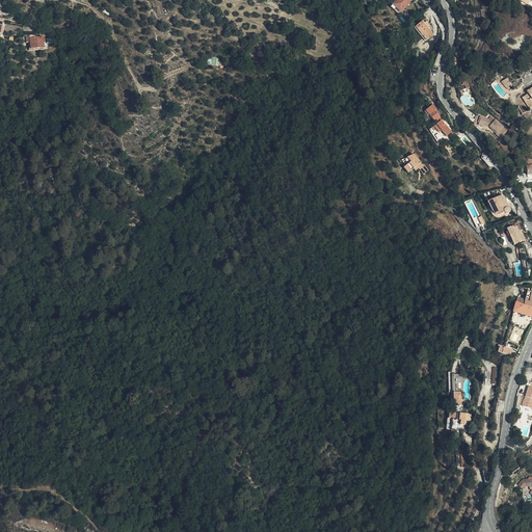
[(410,0),(397,0),(392,5),(400,12),(401,11),(411,1),(410,0)]
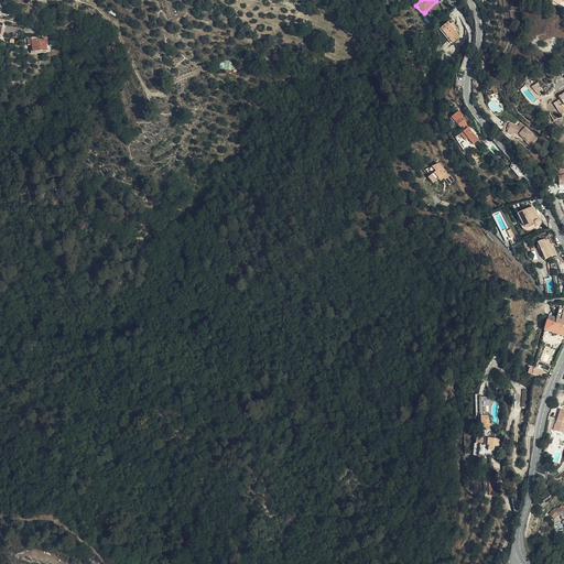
[(424,13),(415,6),(413,8),(422,17),(425,13),(425,12),(424,13)]
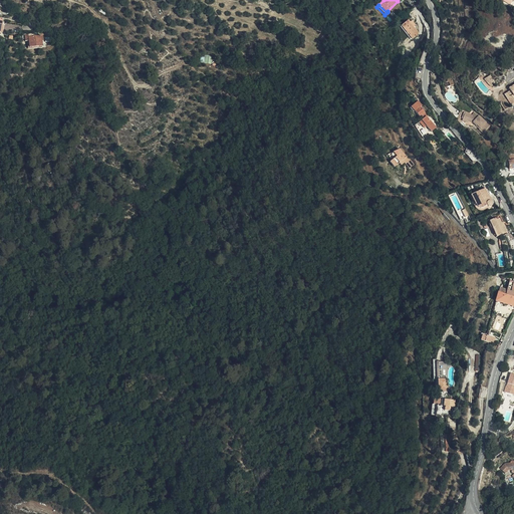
[(412,24),(414,23),(412,20),(410,22),(408,20),(401,26),(413,40),(419,34),(413,27),(414,27),(412,24)]
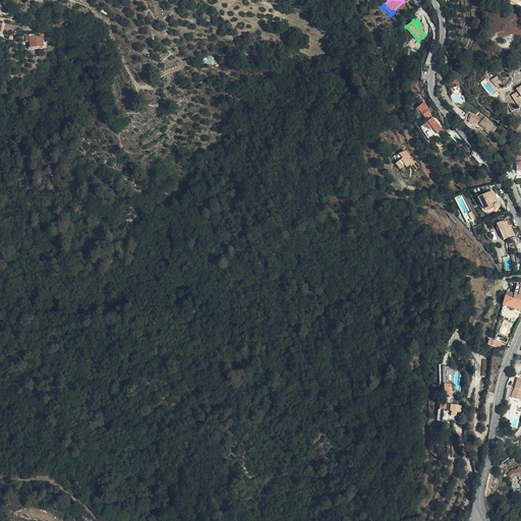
[(2,27),(0,25),(0,40),(3,42),(7,34),(7,33),(9,29),(3,25),(2,27)]
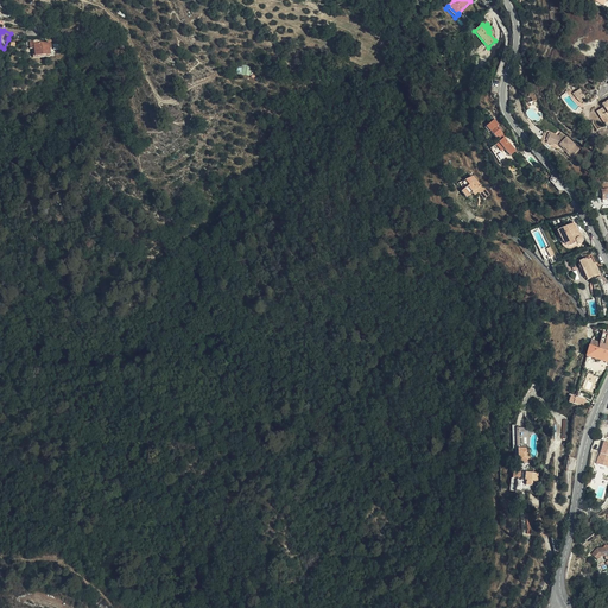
[(58,46),(43,48),(43,59),(58,58),(58,46)]
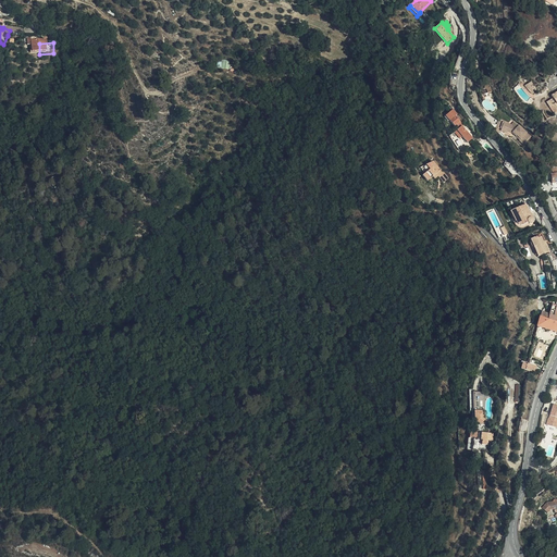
[(220,67),(230,67),(231,59),(221,59),(220,67)]
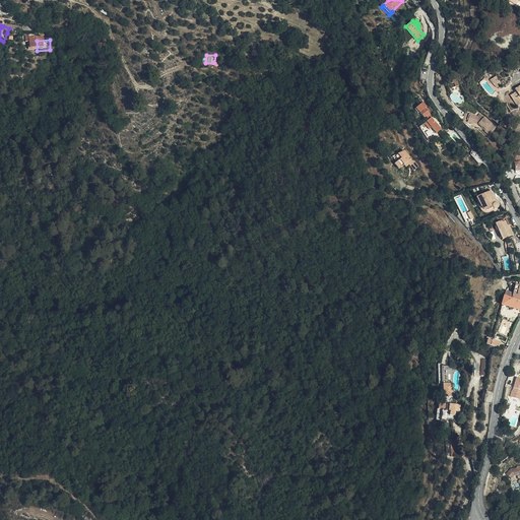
[(497,88),(501,82),(496,77),(490,81),(494,85),(497,88)]
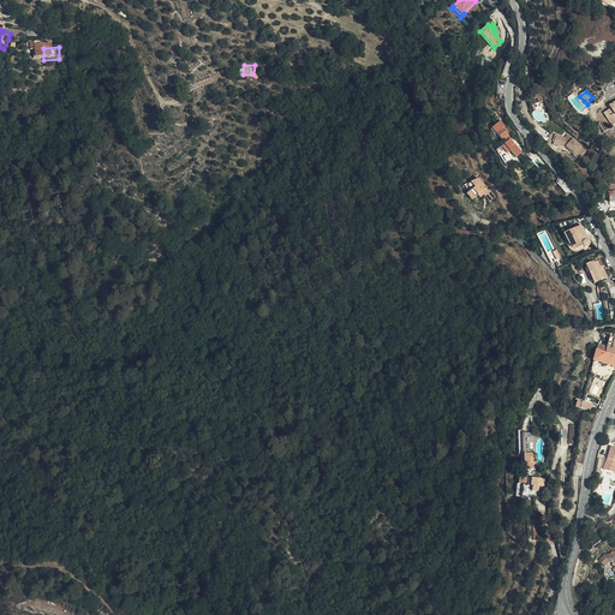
[(613,117),(614,121),(614,102),(609,107),(610,109),(603,114),(608,120),(613,117)]
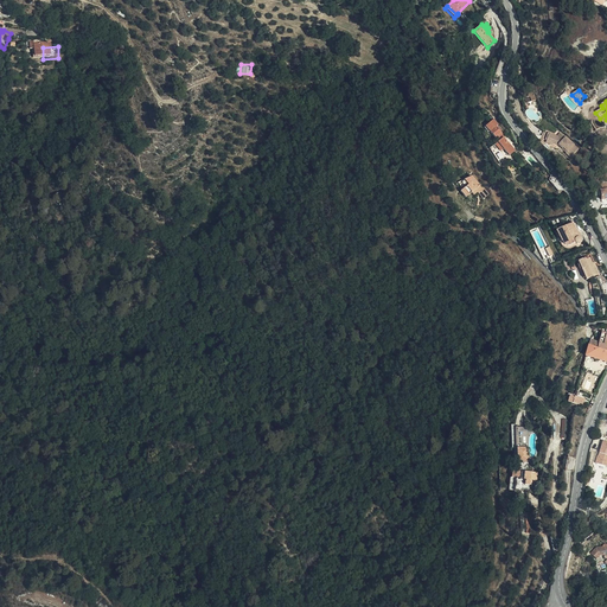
[(505,136),(496,127),(490,133),(494,138),(496,136),(499,140),(494,145),(500,152),(503,149),(509,155),(515,152),(503,139),(505,136)]
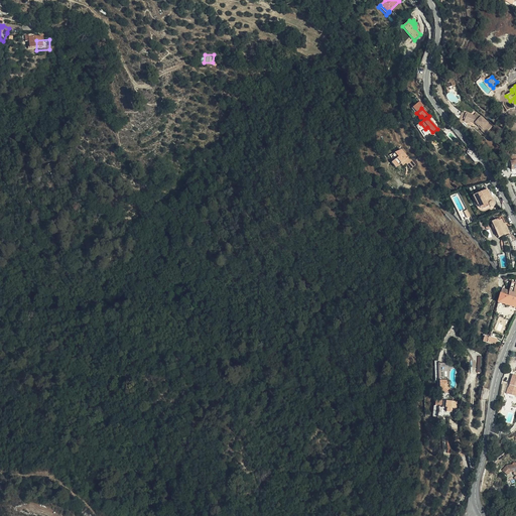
[(465,120),(467,114),(464,113),(462,119),(462,120),(464,122),(470,124),(470,123),(465,120)]
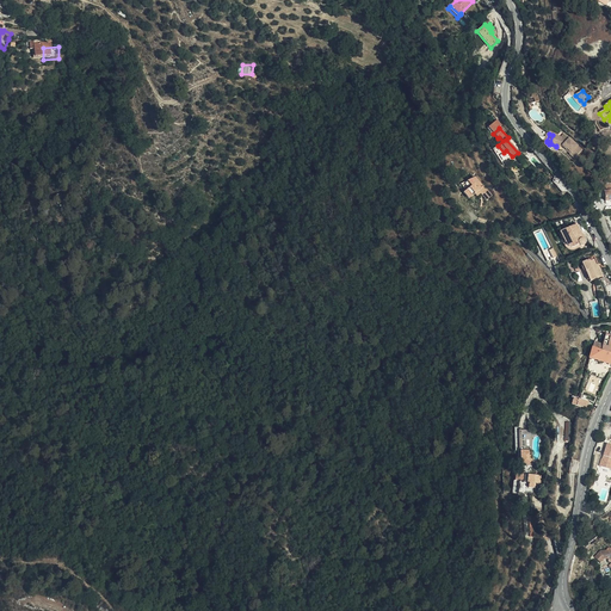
[(571,153),(576,158),(578,156),(573,152),(565,144),(555,136),(553,135),(550,142),(556,146),(562,148),(563,146),(567,149),(571,153)]
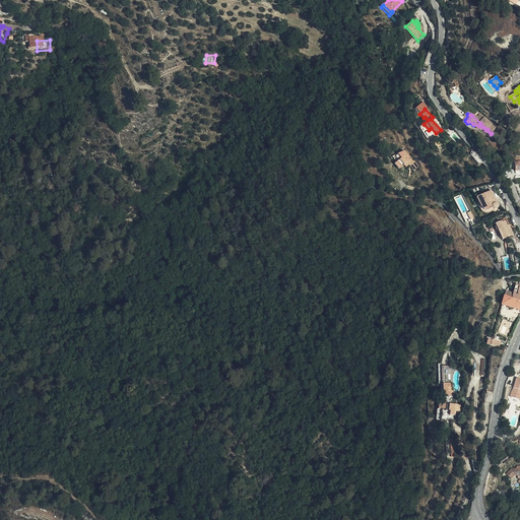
[(488,129),(492,133),(496,128),(481,115),(478,118),(472,116),(480,123),(488,129)]
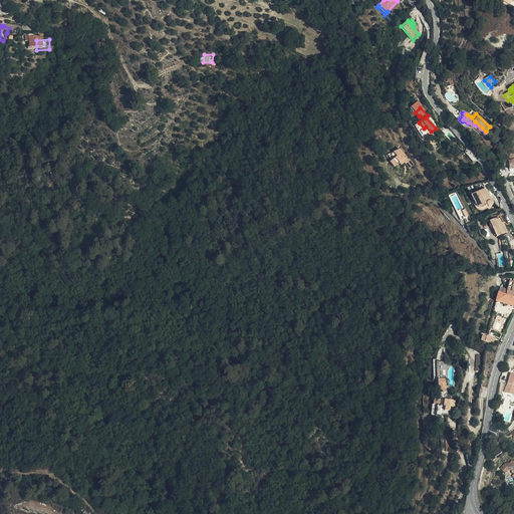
[(403,161),(405,163),(409,169),(414,165),(407,157),(406,157),(400,150),(388,155),(392,160),(390,162),(395,168),(400,164),(403,161)]
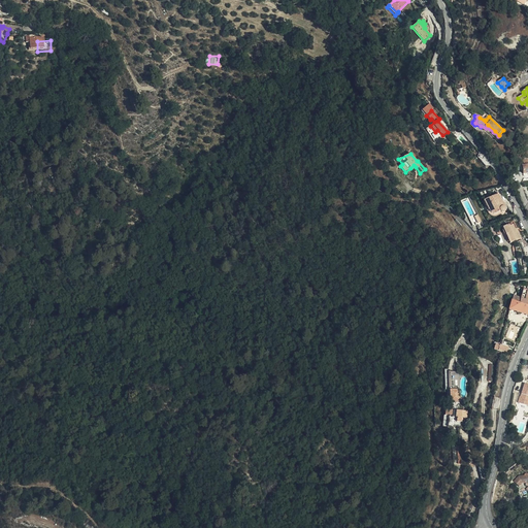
[(62,176),(56,168),(51,173),(57,180),(62,176)]
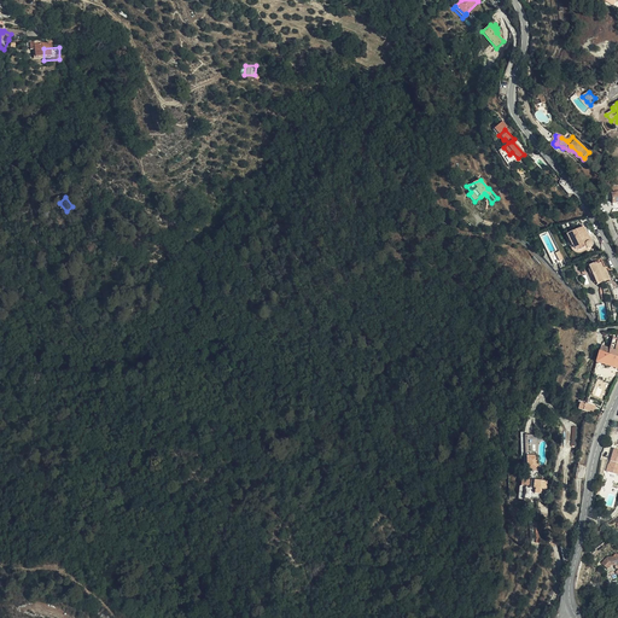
[(575,245),(572,246),(573,250),(575,251),(577,251),(579,251),(586,249),(588,250),(589,249),(592,248),(592,245),(590,242),(590,240),(589,237),(588,238),(583,228),(570,234),(575,245)]
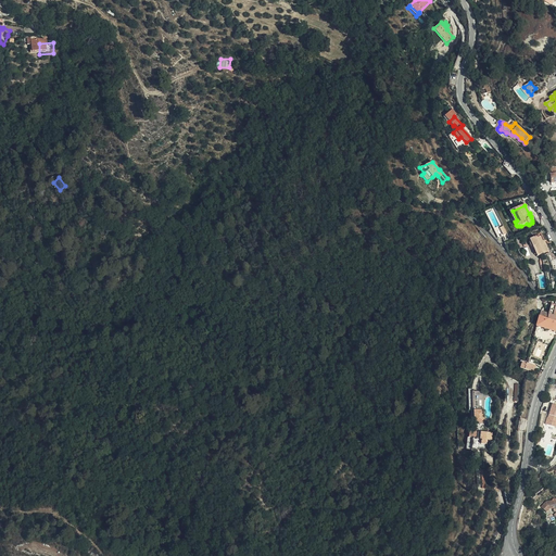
[(543,244),(542,242),(540,237),(535,239),(534,238),(530,240),(533,248),(534,247),(539,255),(548,251),(545,244),(543,244)]
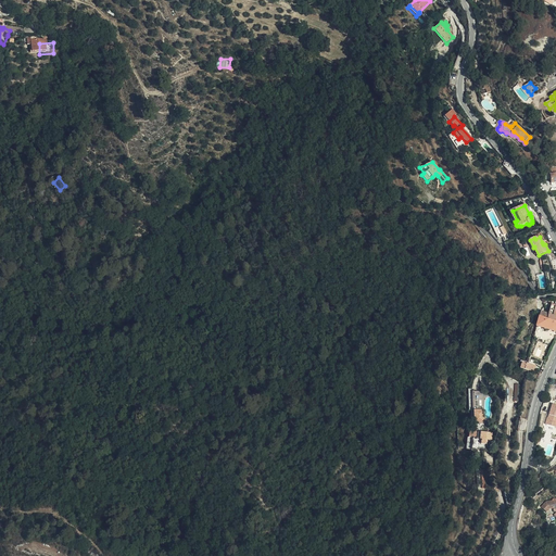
[(536,327),(555,331),(555,306),(552,305),(548,315),(541,313),(536,327)]
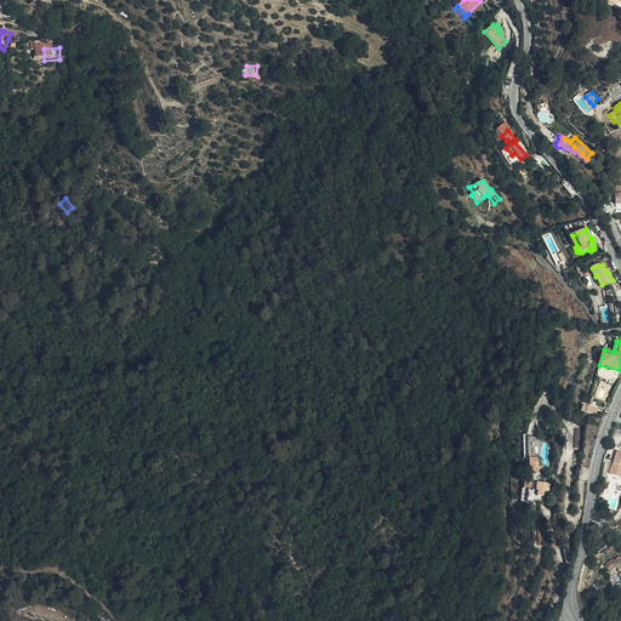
[(530,449),(529,437),(550,436),(548,427),(535,428),(534,419),(528,420),(529,433),(523,434),(524,457),(535,456),(535,449),(530,449)]
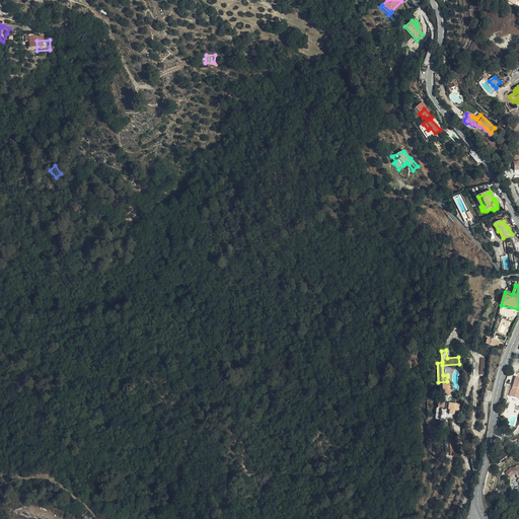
[(518,378),(516,377),(513,388),(514,388),(514,390),(512,390),(511,389),(509,395),(518,398),(518,378)]
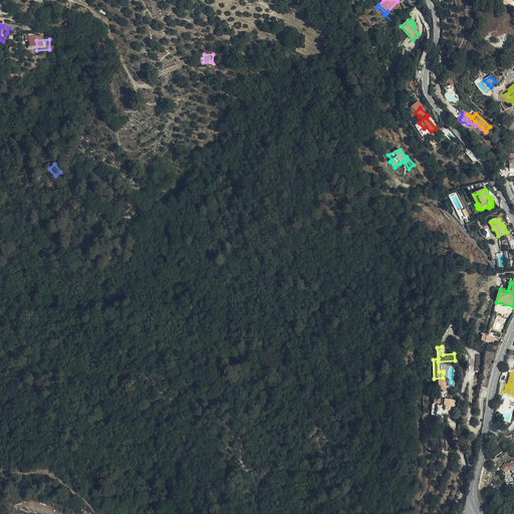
[(454,381),(446,381),(446,393),(455,393),(454,388),(454,381)]
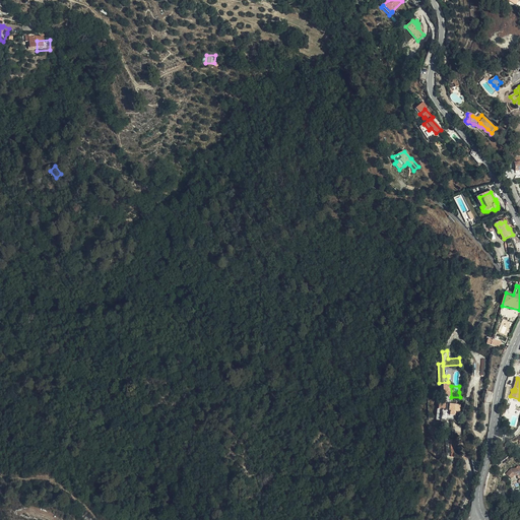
[(447,402),(445,410),(447,410),(449,411),(453,411),(455,412),(456,412),(455,416),(460,417),(461,413),(465,414),(466,408),(459,407),(456,406),(456,405),(456,403),(454,403),(447,402)]
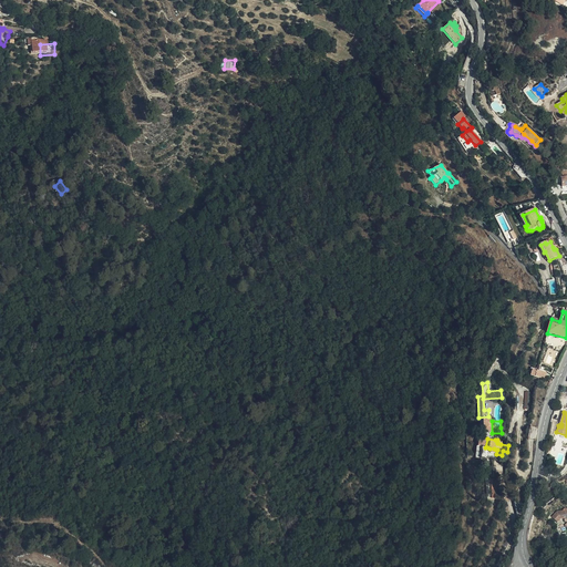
[(494,449),(490,449),(487,460),(493,460),(495,461),(496,454),(497,450),(496,450),(494,449)]
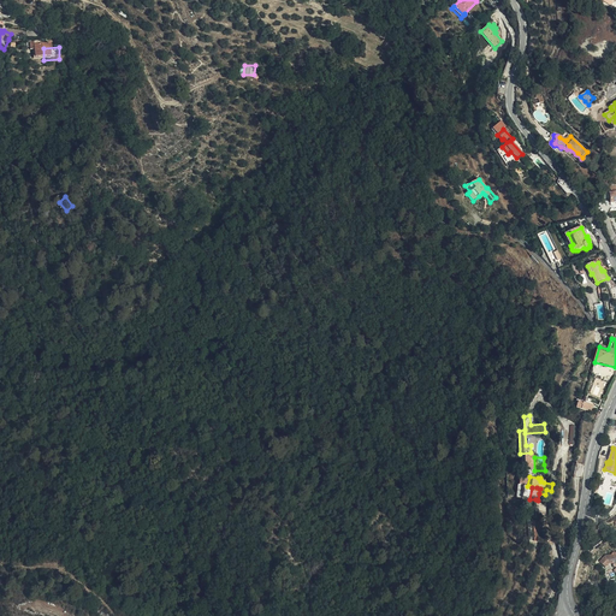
[(615,552),(612,552),(611,554),(605,555),(600,561),(606,567),(609,563),(614,563),(615,563),(615,552)]
